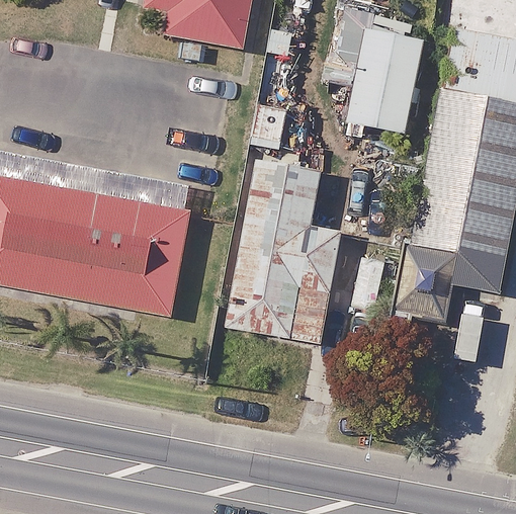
[(149,0),(148,9),(164,11),(160,36),(246,51),(254,0),(149,0)]
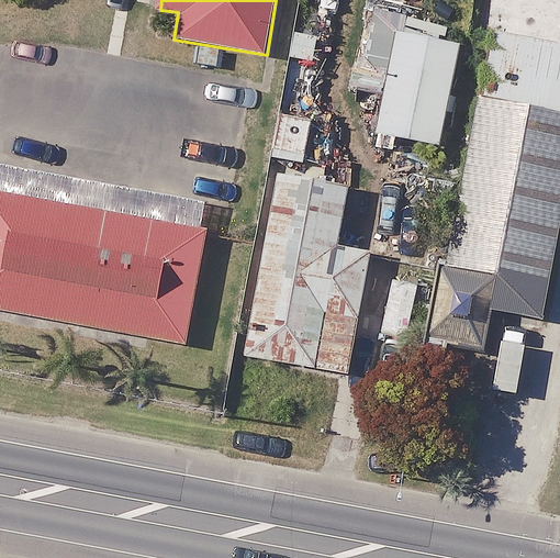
[(457,44),(396,32),(376,133),(436,145),(457,44)]
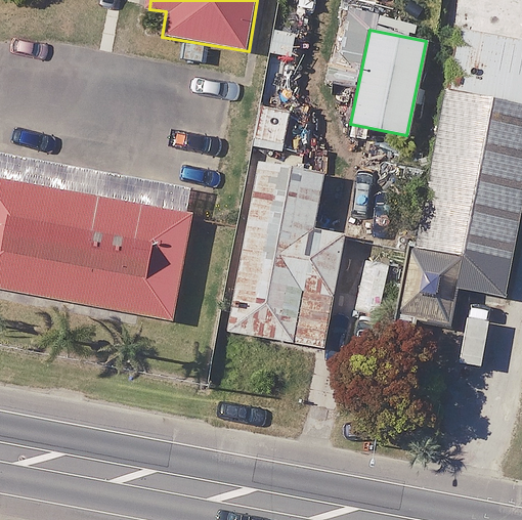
[(446,89),(521,103),(521,43),(458,34),(446,89)]
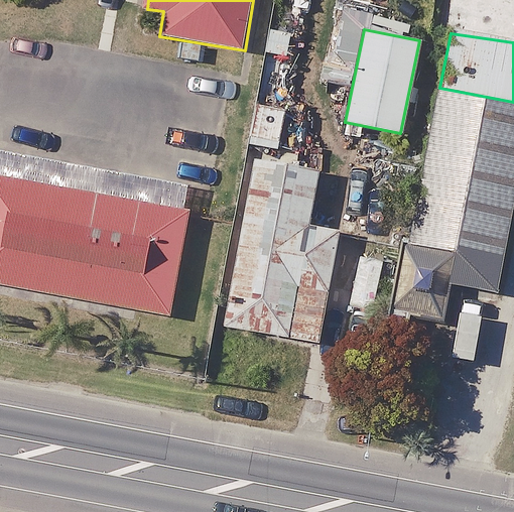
[(513,209),(513,102),(439,88),(397,310),(443,320),(451,283),(498,292),(513,209)]
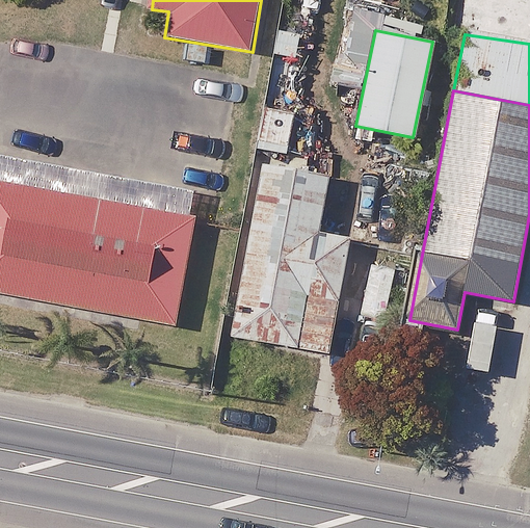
[(293,111),(264,107),(258,146),(287,151),(293,111)]
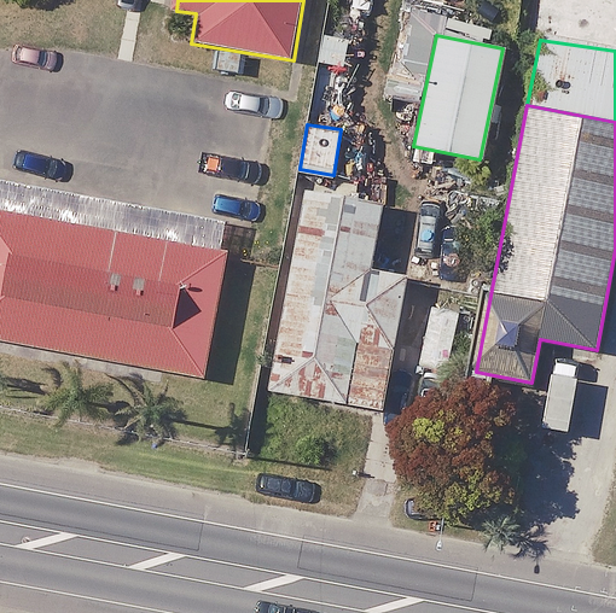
[(271,390),(376,407),(384,354),(394,356),(406,276),(370,270),(383,193),(304,180),(271,390)]
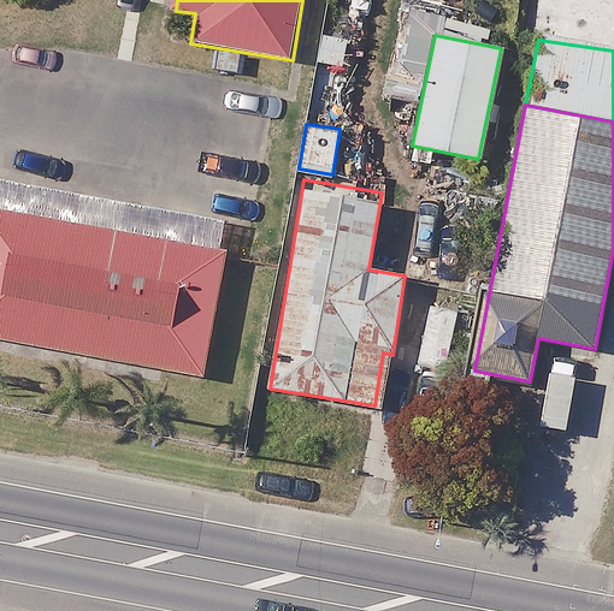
[(226,235),(0,191),(0,338),(200,377),(226,235)]
